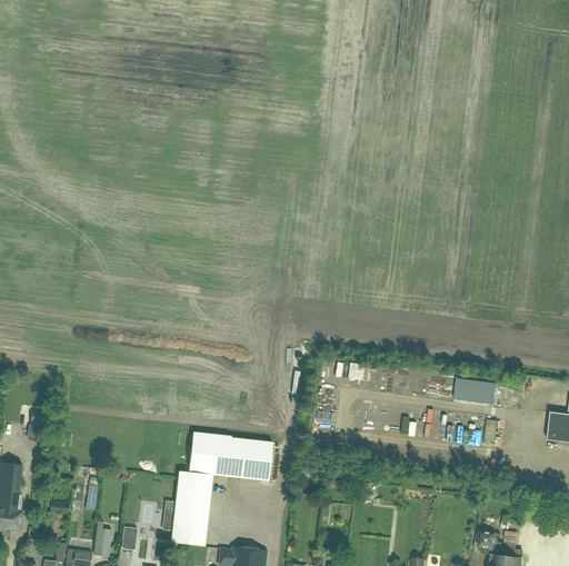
[(460,374),(457,397),(498,401),(500,378),(460,374)]
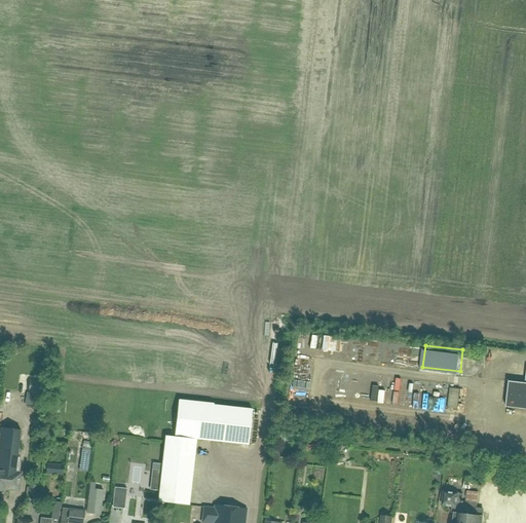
[(371,356),(390,359),(391,351),(372,348),(371,356)]
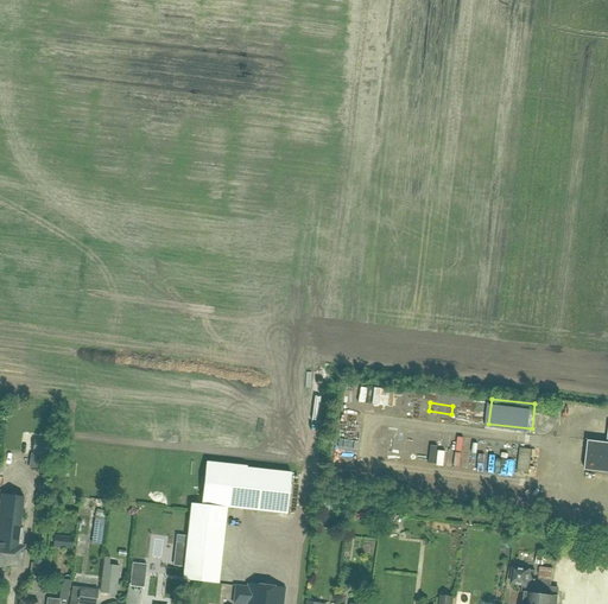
[(33,439),(32,451),(54,455),(55,443),(33,439)]
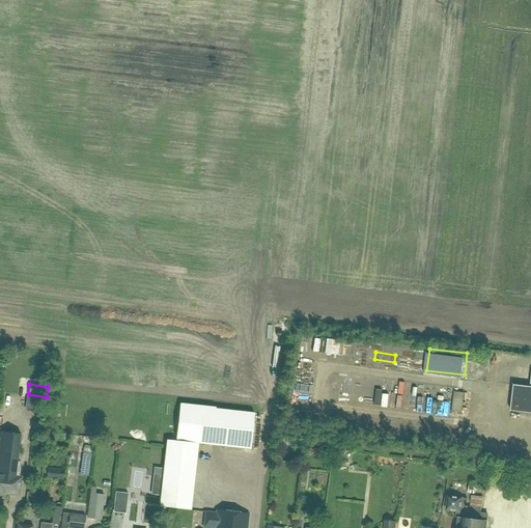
[(530,385),(530,386),(514,384),(511,409),(530,411),(530,385)]
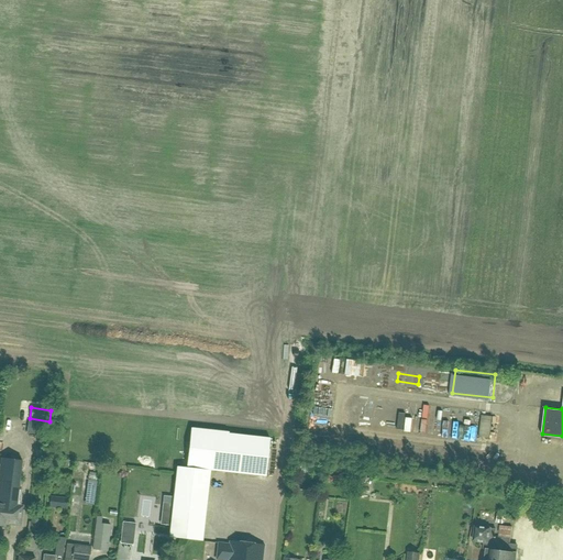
[(482,413),(479,434),(489,435),(492,414),(482,413)]
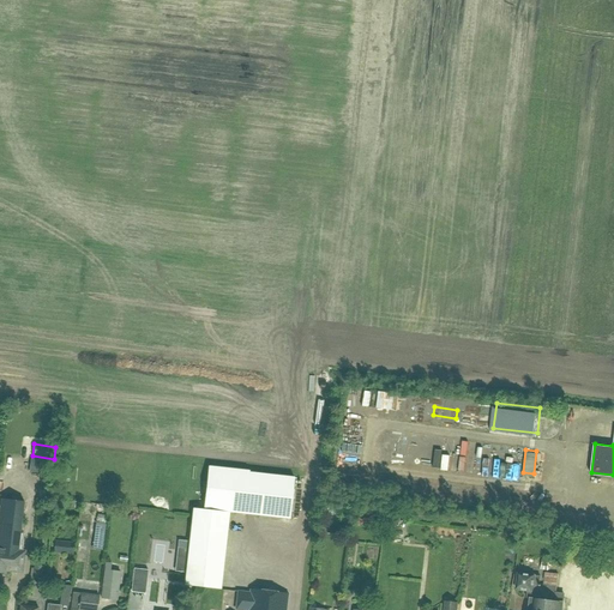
[(32,456),(31,456),(29,469),(52,472),(54,459),(32,456)]
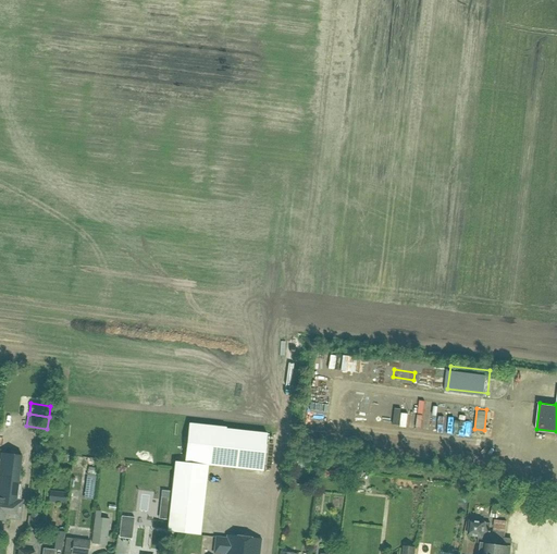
[(262,469),(265,432),(189,423),(185,462),(262,469)]
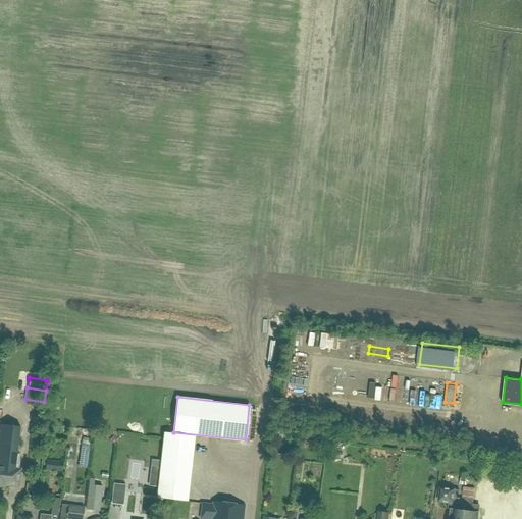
[(0,483),(3,484),(3,483),(18,484),(20,468),(15,467),(19,425),(4,423),(4,425),(0,424),(0,428),(0,483)]
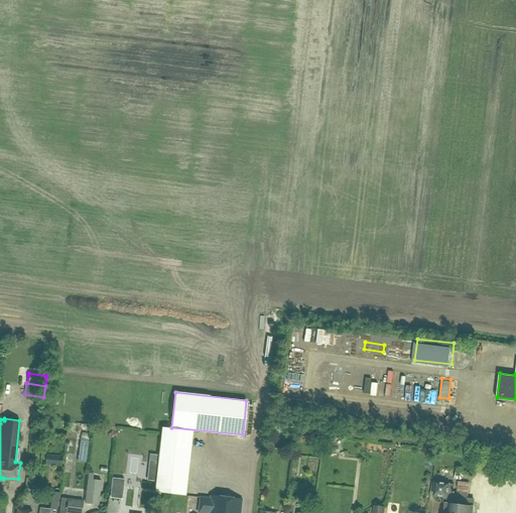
[(340,437),(341,428),(325,427),(324,436),(340,437)]
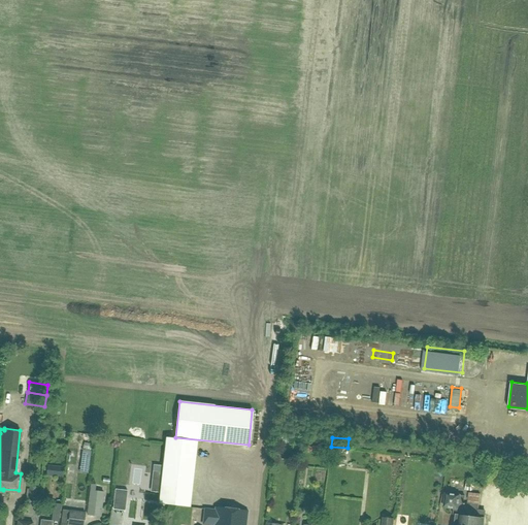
[(83,448),(81,455),(90,456),(91,449),(83,448)]
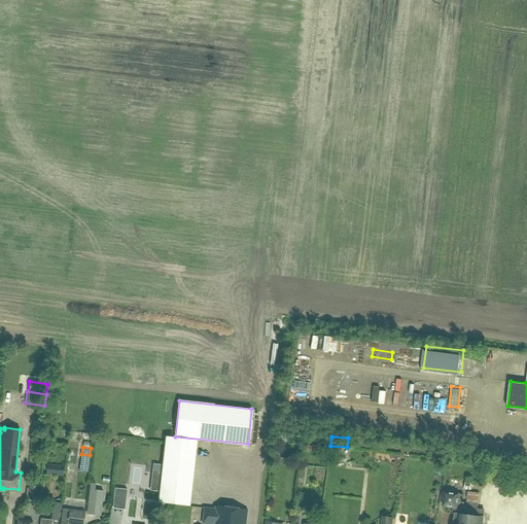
[(64,463),(47,461),(46,473),(63,475),(64,463)]
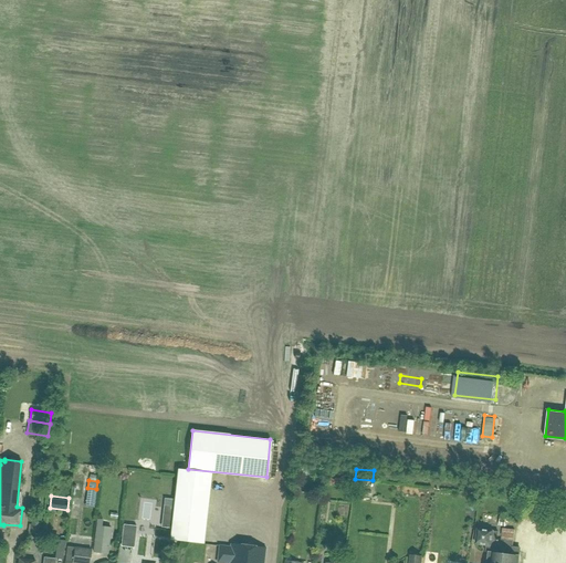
[(163,512),(171,512),(173,503),(164,502),(163,512)]
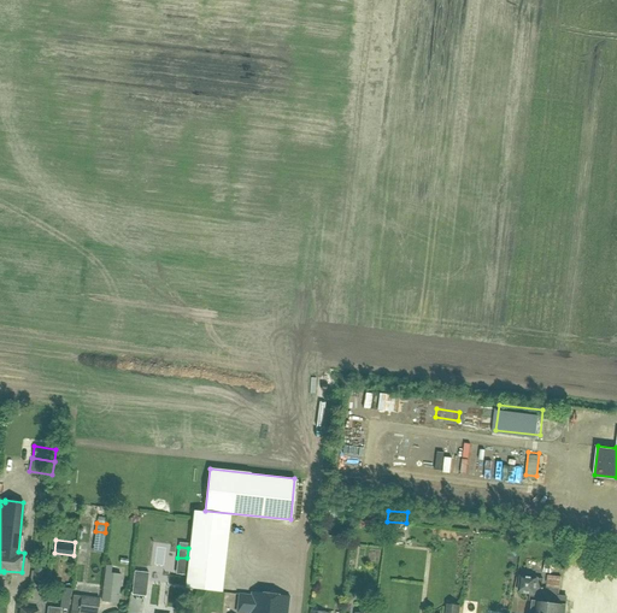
[(101,599),(117,601),(121,572),(111,571),(111,563),(106,563),(101,599)]
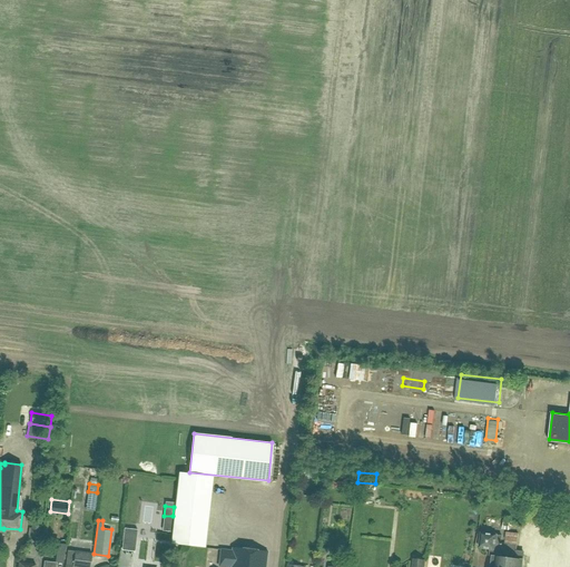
[(40,536),(41,524),(32,522),(31,535),(40,536)]
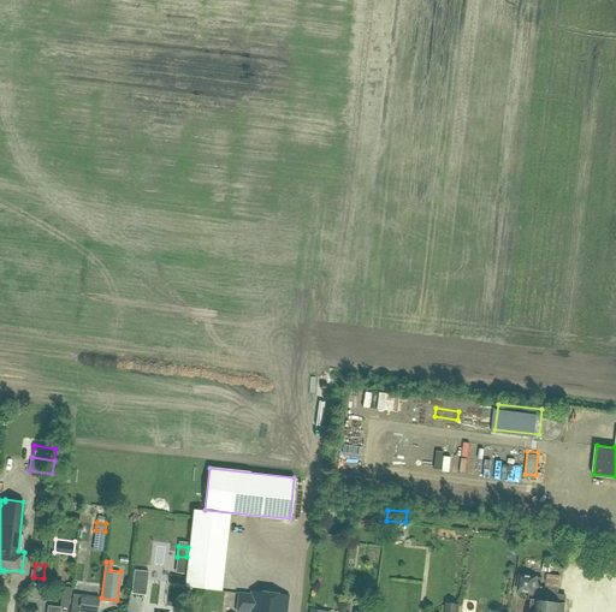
[(148,569),(135,568),(134,577),(147,578),(148,569)]
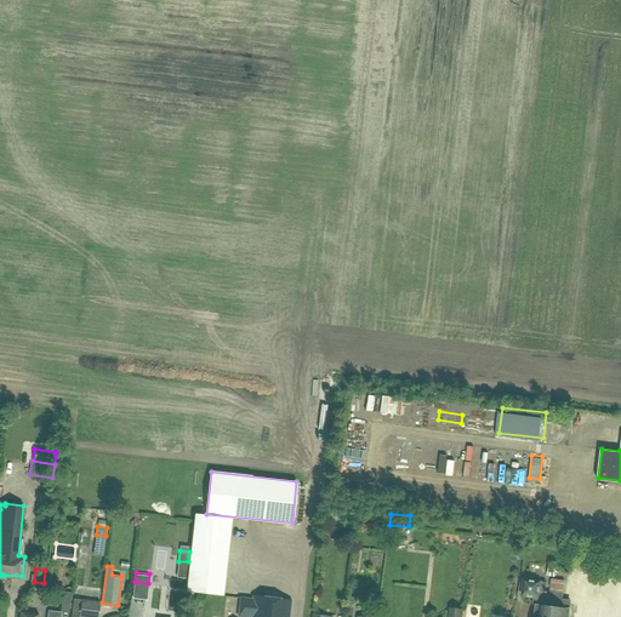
[(524,578),(522,594),(537,596),(545,596),(546,589),(546,581),(524,578)]
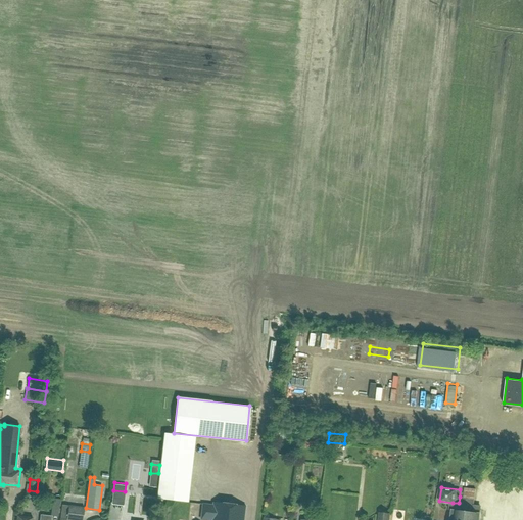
[(473,504),(474,499),(460,497),(459,503),(453,503),(449,519),(477,519),(479,512),(478,512),(479,505),(473,504)]
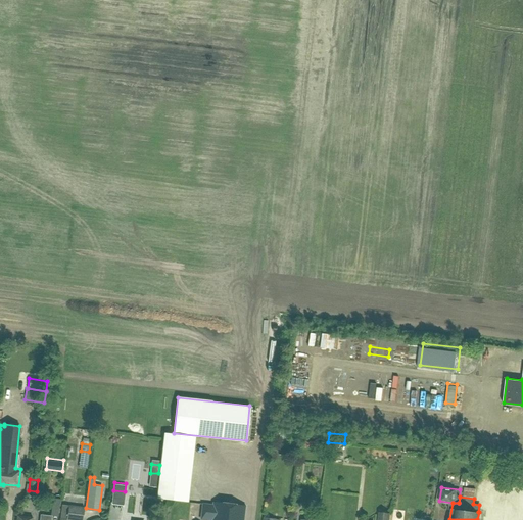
[(243,519),(245,505),(212,501),(209,519),(243,519)]
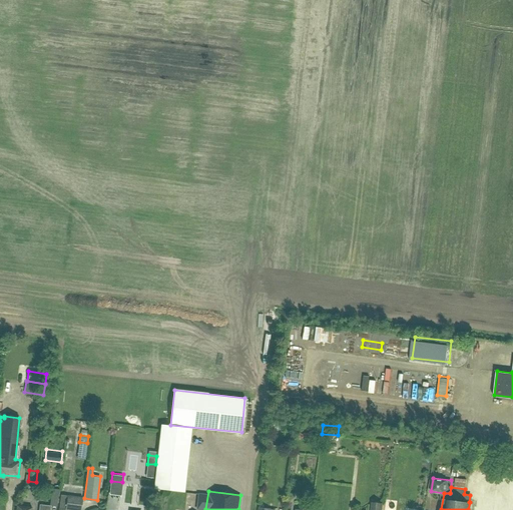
[(59,508),(58,509),(74,509),(75,509),(80,509),(83,496),(67,494),(65,508),(59,508)]
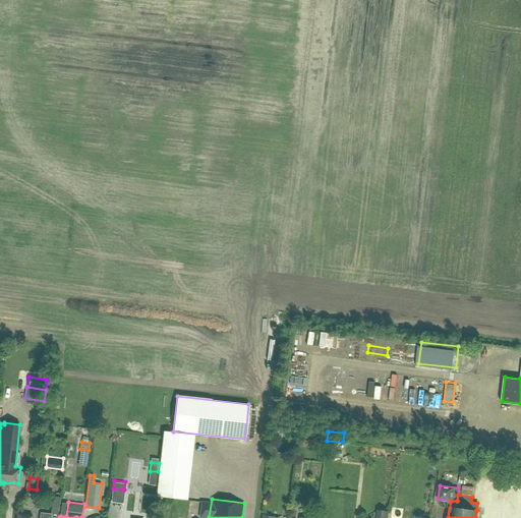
[(378,508),(375,517),(388,517),(389,509),(378,508)]
